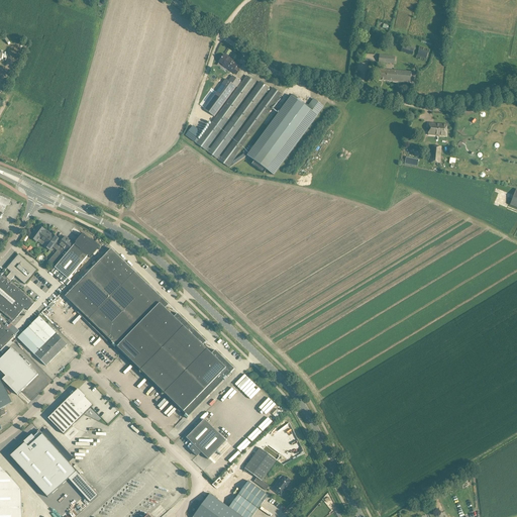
[(416,47),(406,44),(405,50),(414,54),(416,47)]
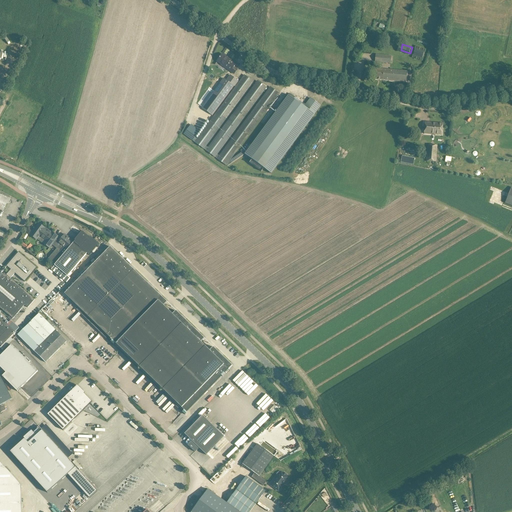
[(422,58),(424,52),(415,49),(413,55),(422,58)]
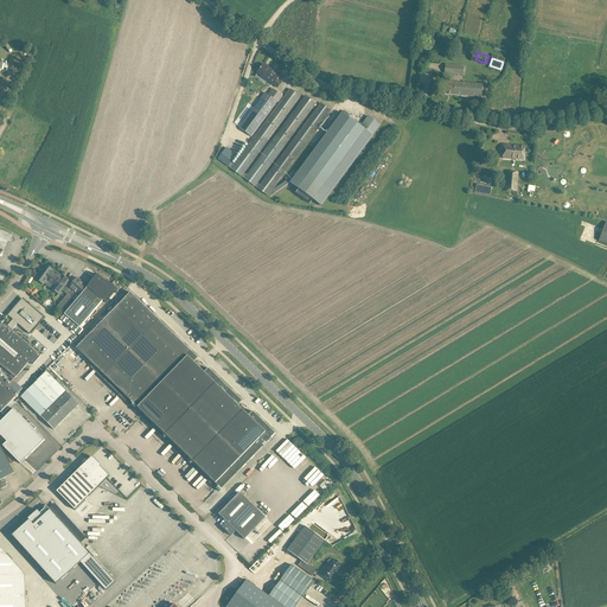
[(464,75),(464,65),(446,64),(445,74),(464,75)]
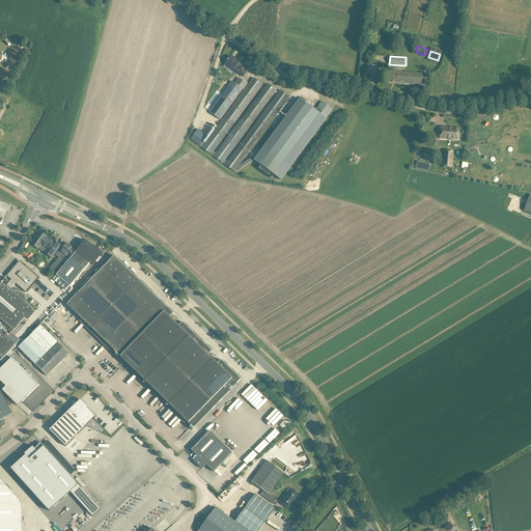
[(236,60),(236,61),(230,57),(225,63),(234,71),(241,76),(245,71),(243,70),(245,66),(236,60)]
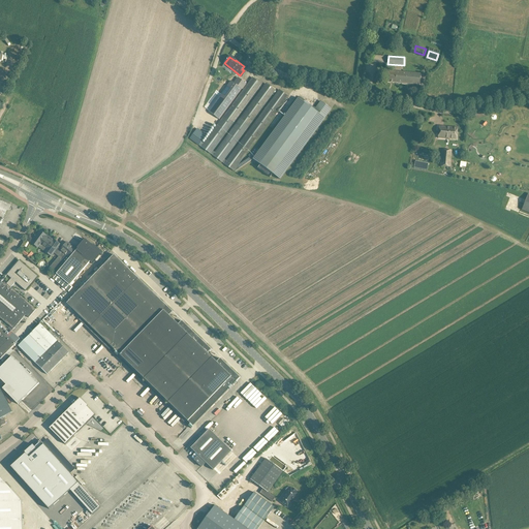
[(419,85),(421,80),(421,73),(386,71),(385,82),(419,85)]
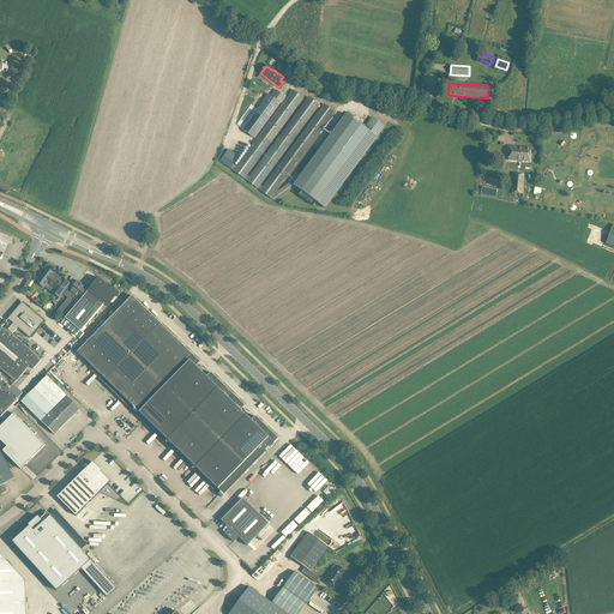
[(265,122),(284,96),(274,88),(254,114),(257,116),(250,126),(256,131),(263,121),(265,122)]
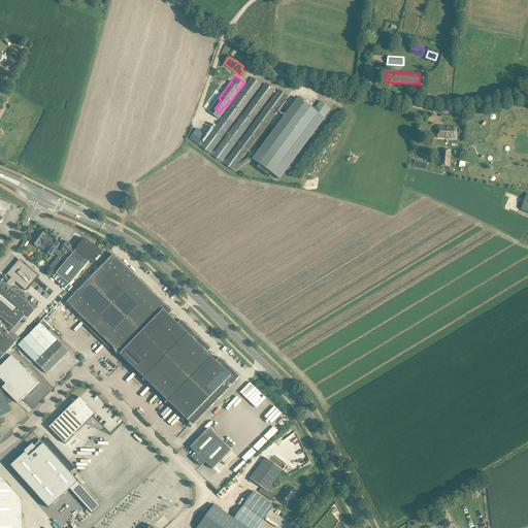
[(212,151),(258,89),(261,85),(252,77),(203,143),(201,142),(205,136),(196,130),(190,138),(210,154),(213,155),(212,156),(222,162),(225,164),(225,165),(234,171),(253,159),(279,178),(331,109),(320,101),(314,110),(308,106),(309,104),(299,97),(255,157),(253,155),(237,165),(288,96),(278,90),(226,161),(224,160),(274,91),(265,84),(262,88),(215,153),(212,151)]
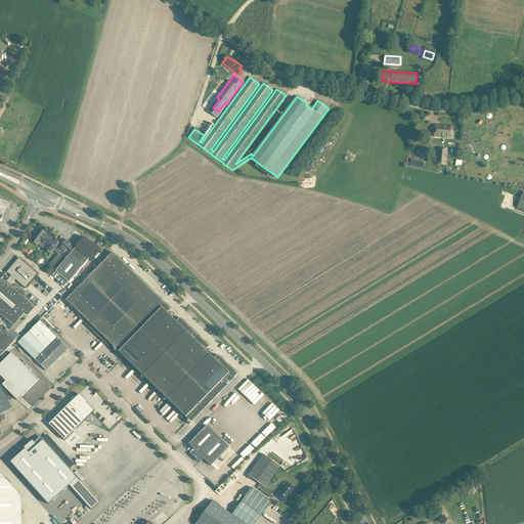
[(452,138),(453,131),(453,126),(435,125),(434,137),(452,138)]
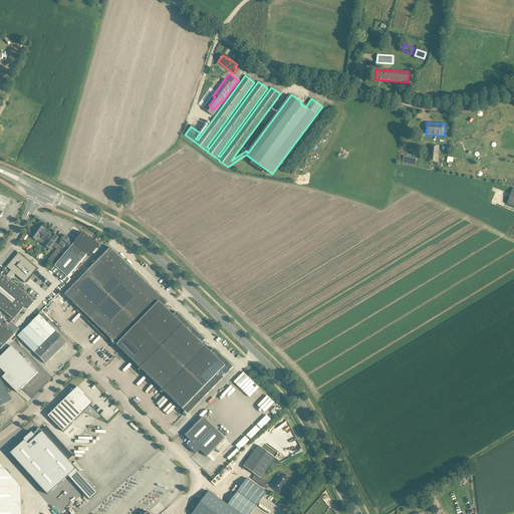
[(438,163),(439,151),(429,150),(428,162),(438,163)]
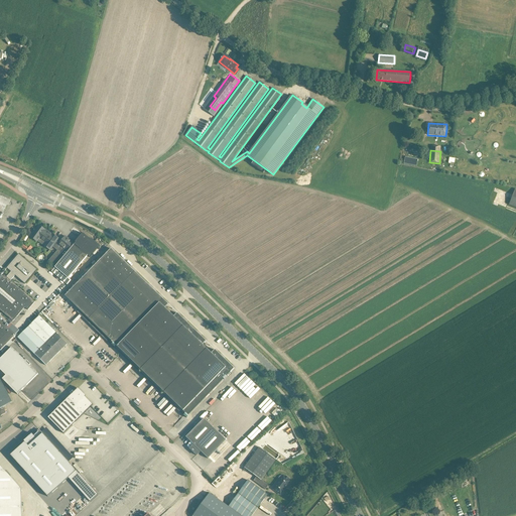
[(9,201),(0,196),(0,217),(2,214),(9,201)]
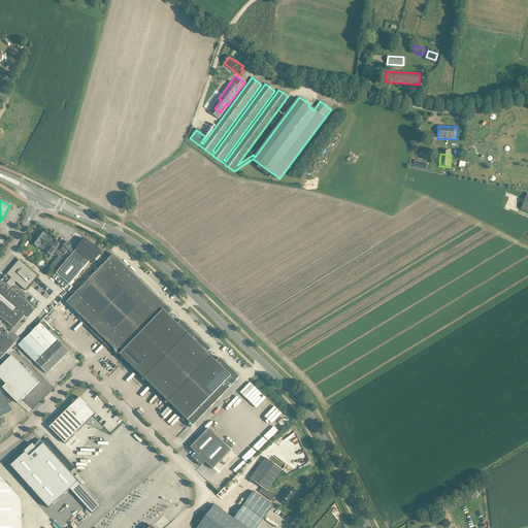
[(40,231),(32,242),(33,243),(36,245),(38,248),(41,244),(46,248),(44,252),(52,257),(55,253),(54,252),(58,246),(60,243),(54,239),(54,240),(50,237),(48,237),(46,236),(46,235),(40,231)]
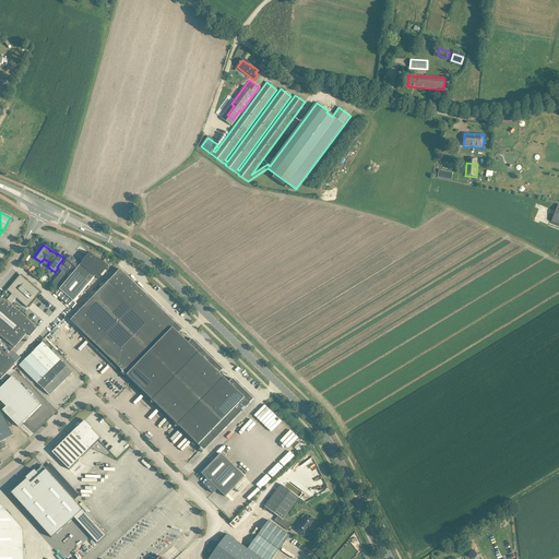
[(62,272),(52,283),(56,286),(60,289),(56,294),(72,308),(76,304),(74,301),(95,276),(98,278),(108,266),(98,258),(97,259),(90,252),(82,262),(81,261),(79,261),(78,262),(76,261),(78,260),(73,257),(73,258),(71,256),(64,264),(61,261),(57,266),(58,268),(60,270),(62,266),(64,269),(62,272)]
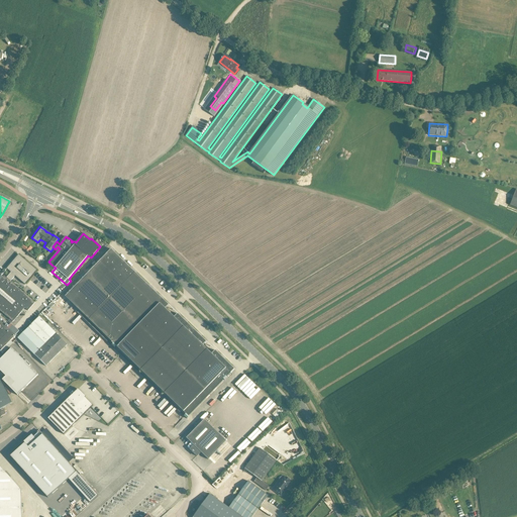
[(23,243),(21,247),(25,250),(28,253),(33,248),(29,245),(27,247),(23,243)]
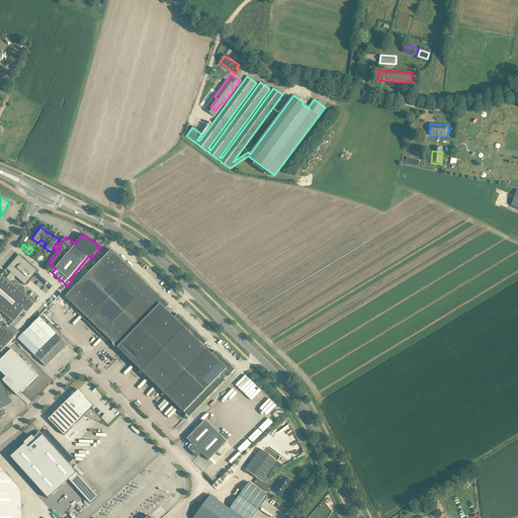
[(169,306),(164,300),(154,290),(153,292),(149,288),(150,287),(131,268),(130,269),(125,265),(126,264),(111,250),(66,297),(113,344),(112,346),(115,348),(116,347),(189,418),(225,381),(223,380),(227,376),(228,377),(235,370),(216,351),(212,355),(203,346),(206,342),(194,330),(193,332),(189,328),(190,327),(178,315),(175,318),(166,310),(169,306)]
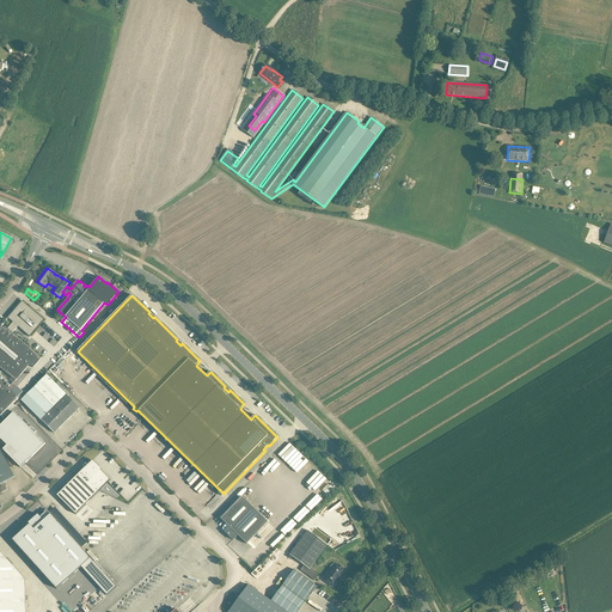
[(4,328),(0,331),(0,367),(11,377),(16,380),(16,381),(26,368),(23,365),(26,362),(30,365),(34,368),(42,357),(13,332),(18,326),(30,337),(44,320),(23,301),(8,318),(13,323),(7,329),(5,326),(4,328)]
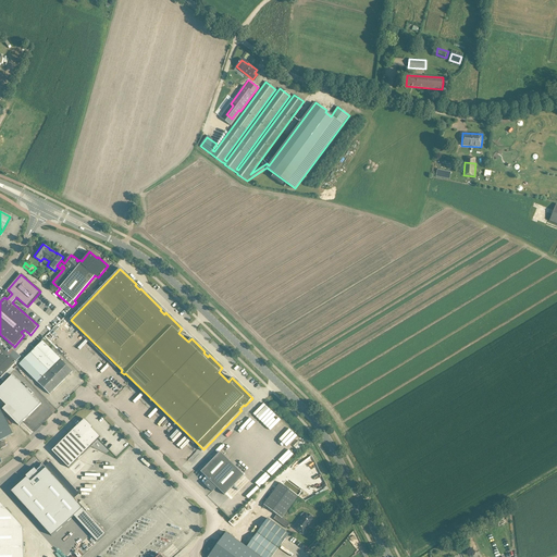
[(73,371),(69,368),(42,342),(20,364),(46,391),(49,394),(73,371)]
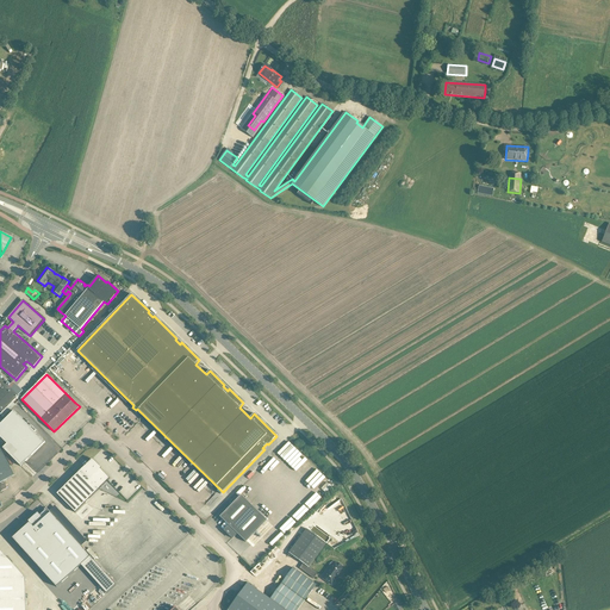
[(0,410),(1,412),(0,415),(4,417),(16,405),(12,402),(18,396),(23,391),(13,381),(11,385),(1,375),(0,377),(0,410)]
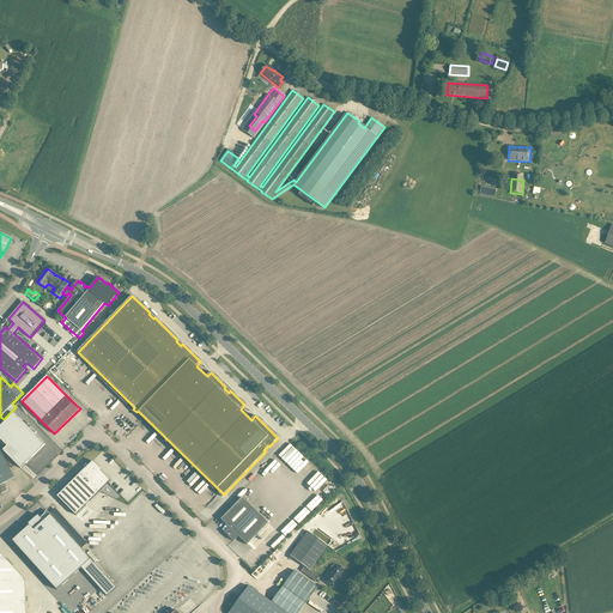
[(42,448),(46,444),(14,413),(0,426),(0,438),(6,445),(7,447),(2,450),(22,468),(26,465),(41,449),(40,449),(41,448),(42,448)]
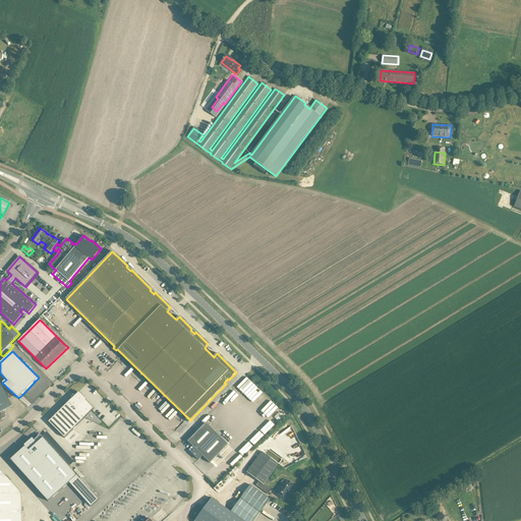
[(237,387),(250,401),(261,391),(247,377),(237,387)]
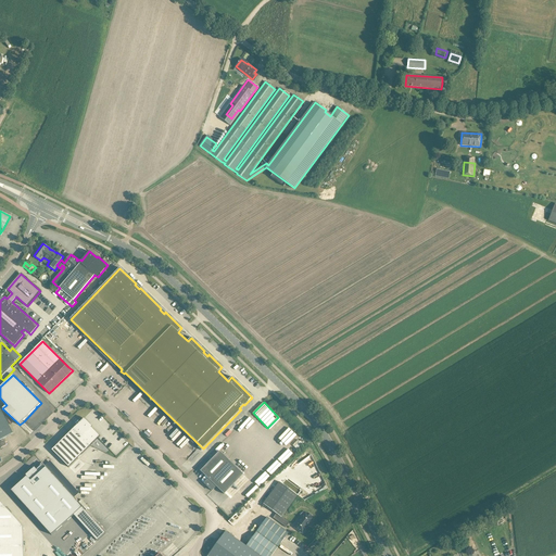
[(13,433),(11,429),(0,407),(0,447),(7,445),(3,439),(13,433)]
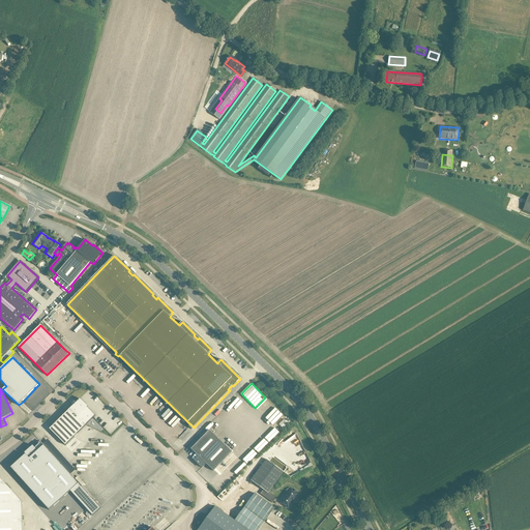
[(69,441),(95,416),(85,406),(86,405),(80,399),(50,429),(65,445),(69,441)]
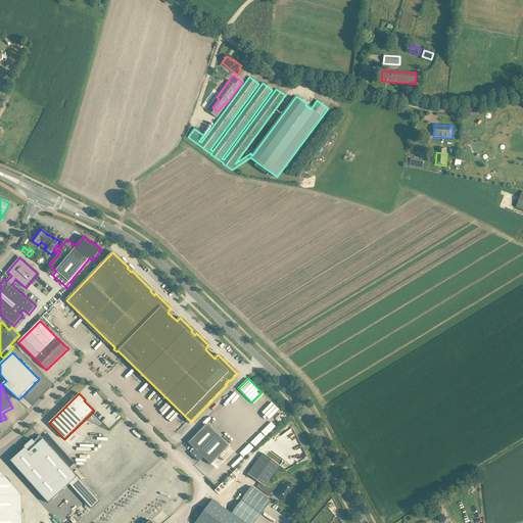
[(278,424),(285,416),(274,406),(267,414),(268,415),(271,412),(274,415),(271,418),(278,424)]
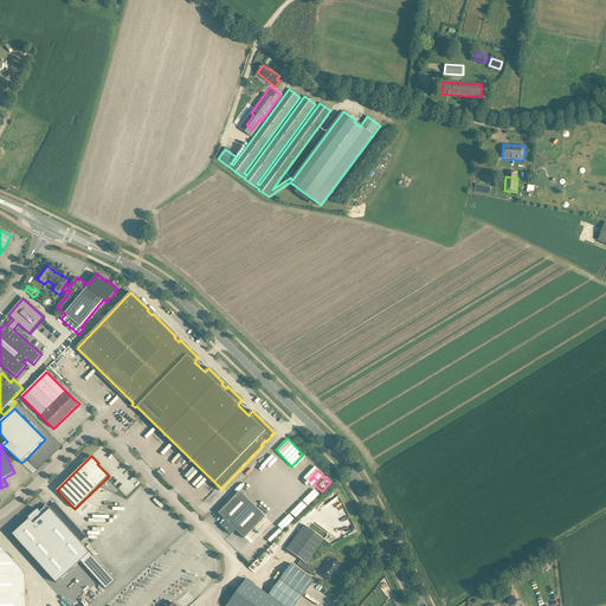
[(265,517),(262,513),(239,491),(219,514),(227,522),(223,527),(225,529),(229,533),(231,535),(236,530),(245,539),(265,517)]
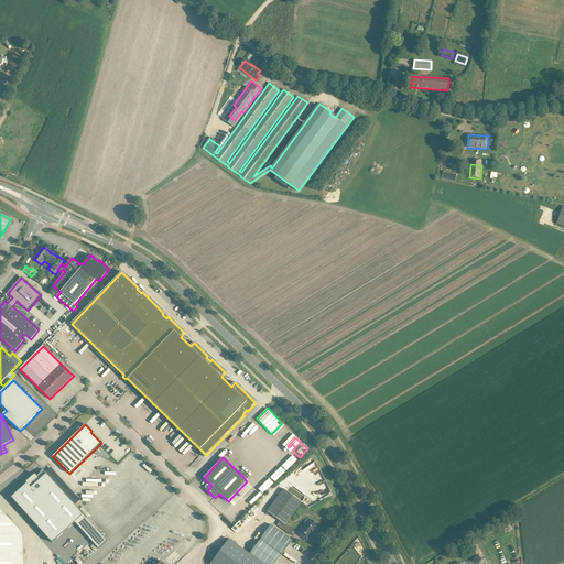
[(84,514),(43,469),(33,478),(34,479),(32,481),(31,480),(11,498),(52,543),(84,514)]
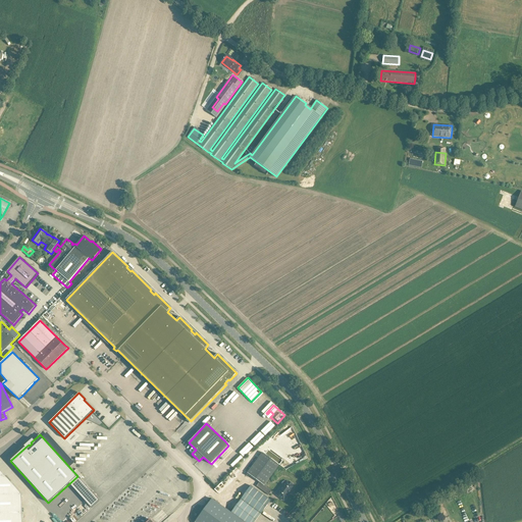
[(71,465),(74,463),(53,437),(50,440),(55,446),(53,447),(68,464),(69,463),(71,465)]
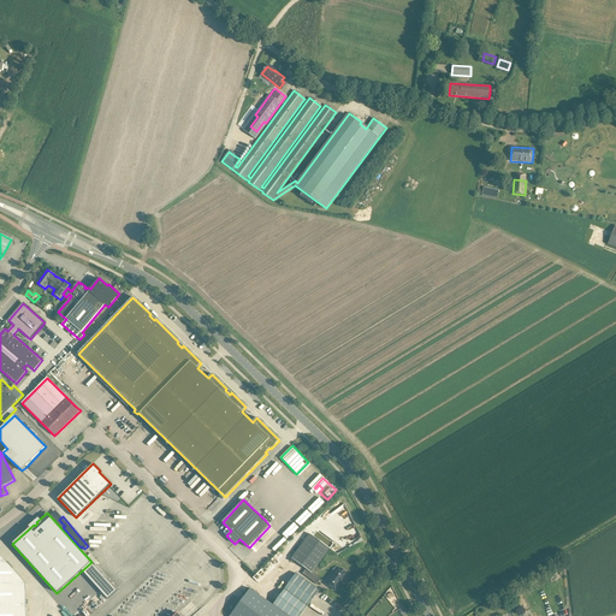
[(311,534),(292,558),(312,573),(330,549),(311,534)]
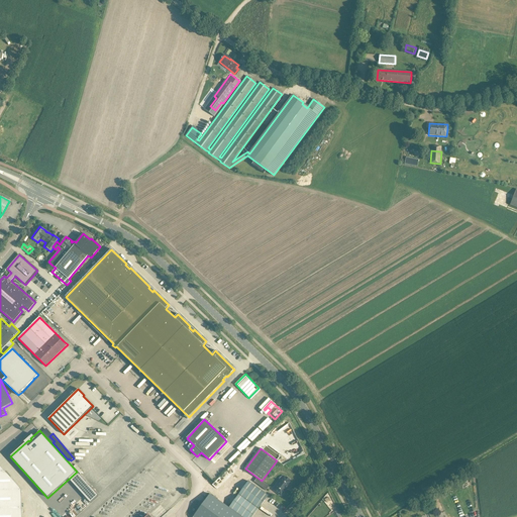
[(214,480),(224,470),(216,462),(206,472),(214,480)]
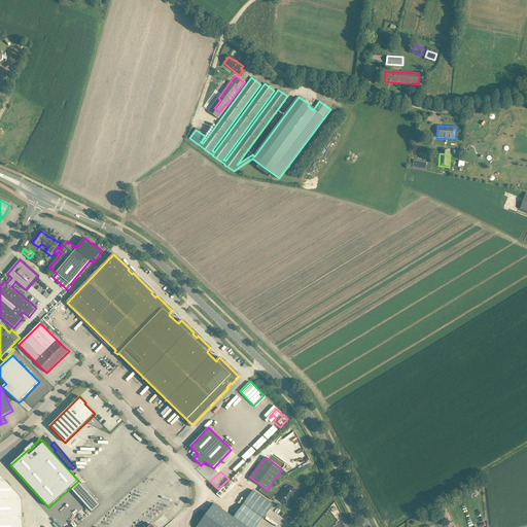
[(0,526),(23,526),(22,499),(0,476),(0,475),(0,526)]
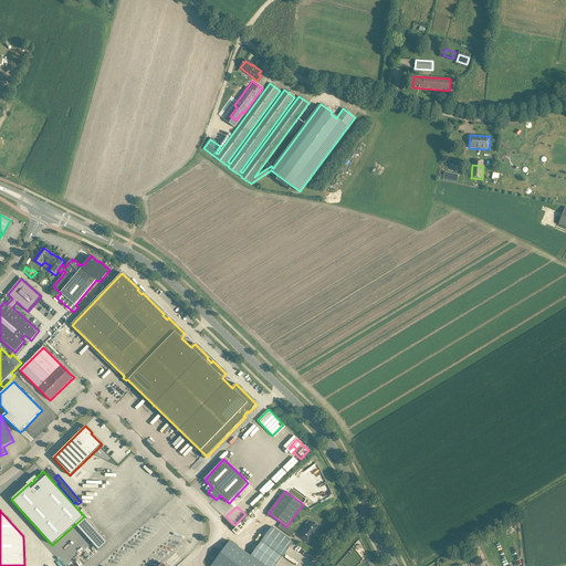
[(307,543),(318,527),(316,526),(317,525),(314,523),(313,524),(311,522),(300,536),(307,543)]
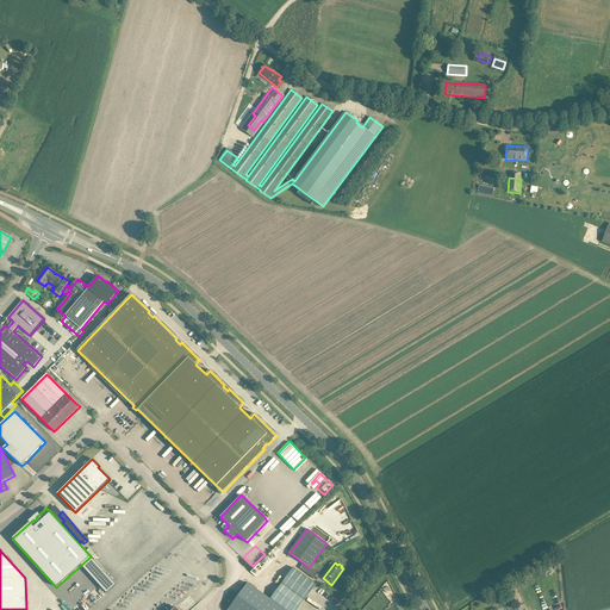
[(298,609),(317,585),(293,567),(271,598),(285,609),(298,609)]
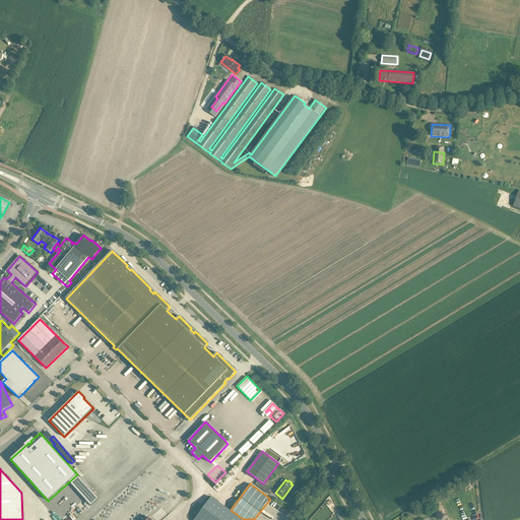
[(194,519),(243,519),(231,510),(231,511),(211,497),(194,519)]
